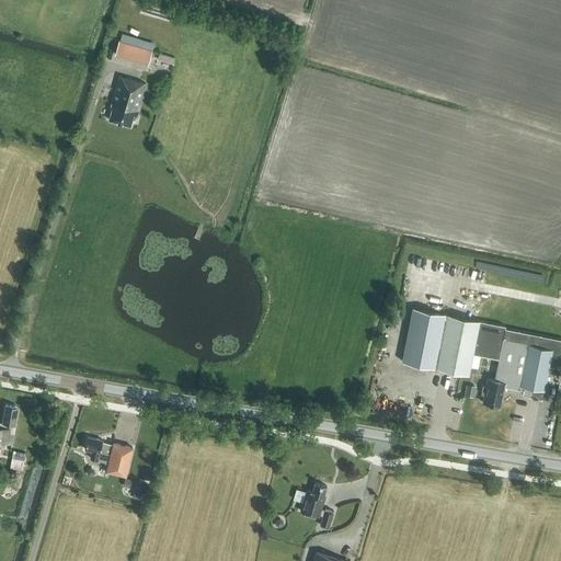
[(133,44),(125,42),(122,55),(129,57),(133,44)]
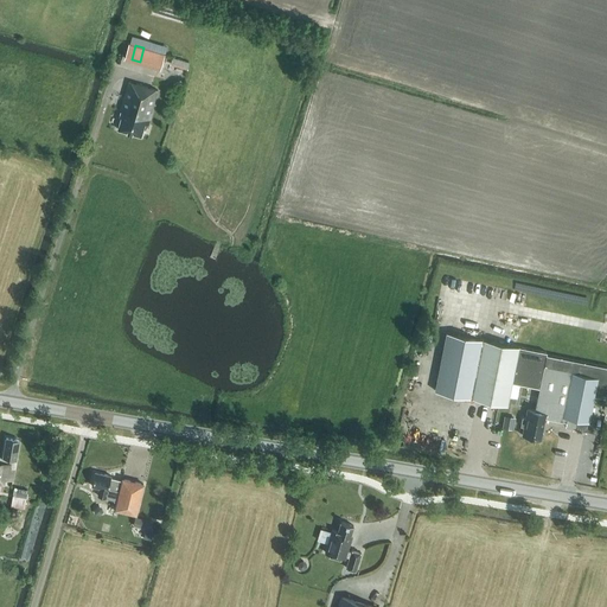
[(155,75),(161,55),(144,50),(139,70),(155,75)]
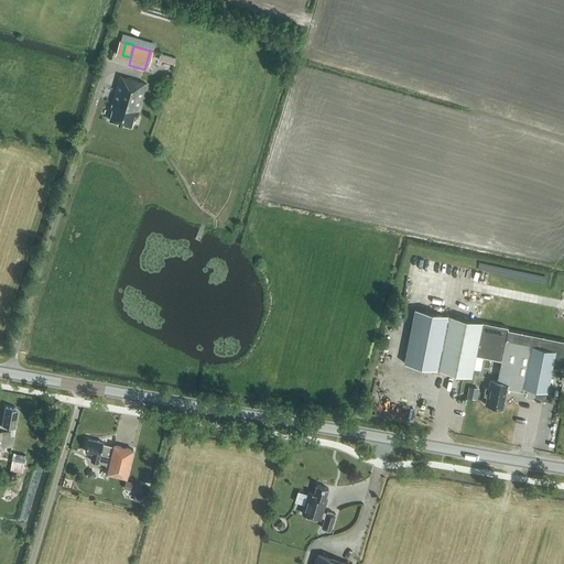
[(160,52),(158,60),(175,63),(176,55),(160,52)]
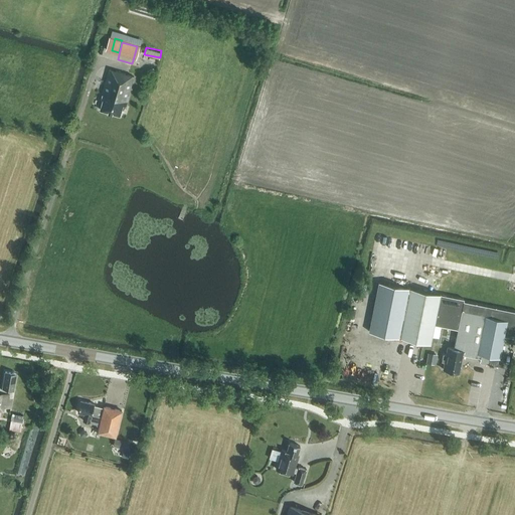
[(125,106),(134,76),(109,69),(101,95),(103,95),(102,100),(103,100),(100,110),(119,116),(122,105),(125,106)]
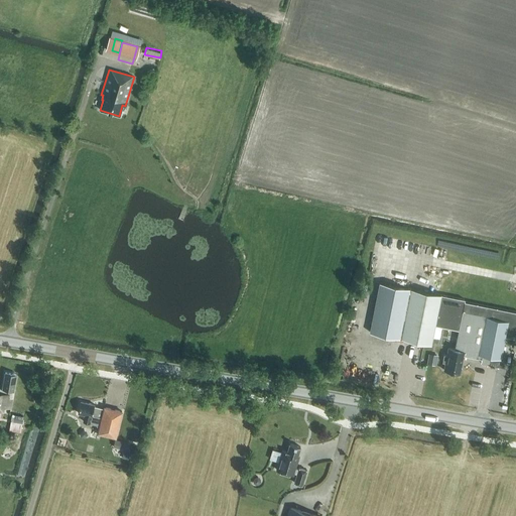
[(499,366),(500,359),(505,337),(515,339),(515,331),(515,311),(464,301),(464,299),(381,283),(371,334),(430,345),(434,326),(458,330),(455,349),(447,348),(446,355),(443,355),(443,356),(442,362),(444,363),(443,370),(459,373),(464,351),(493,357),(491,365),(499,366)]
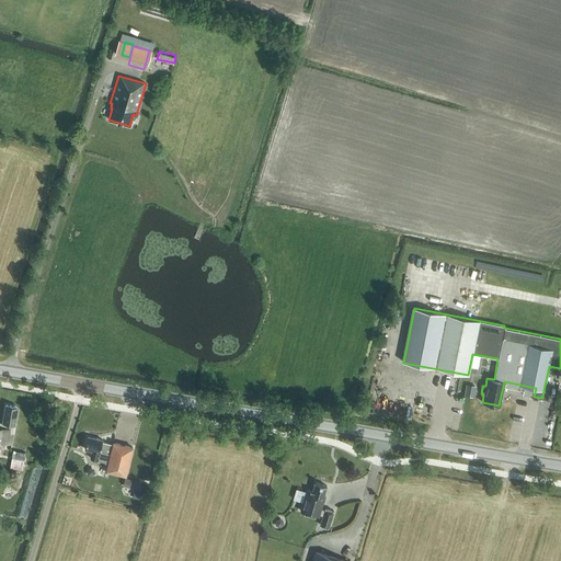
[(467,384),(465,395),(473,397),(476,386),(467,384)]
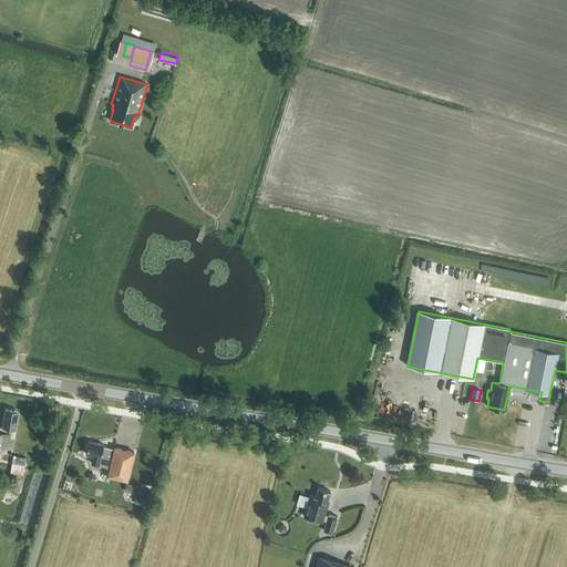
[(14,430),(18,411),(6,409),(2,428),(1,432),(0,431),(0,453),(4,454),(6,447),(11,449),(13,437),(14,430)]
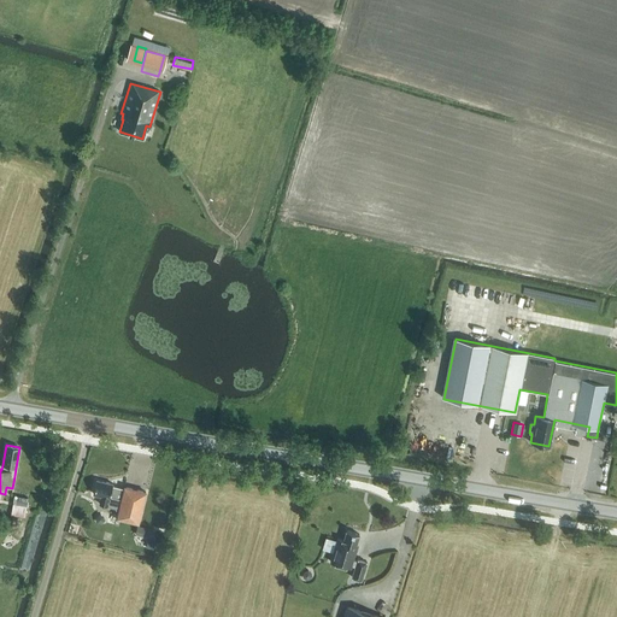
[(124,488),(112,486),(112,483),(97,480),(93,494),(101,495),(99,504),(107,506),(107,505),(119,507),(116,518),(137,523),(146,492),(124,487),(124,488)]
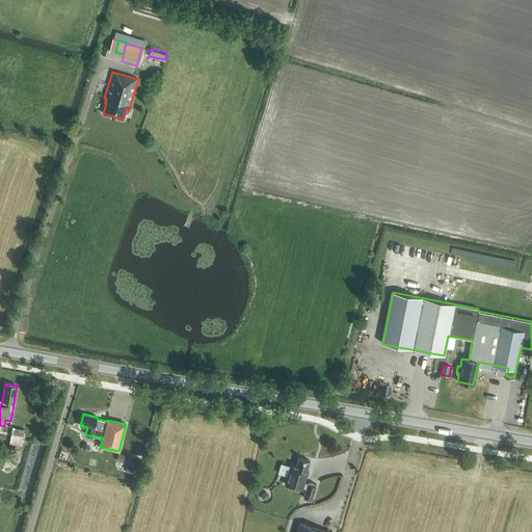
[(24,429),(12,427),(9,444),(22,446),(24,429)]
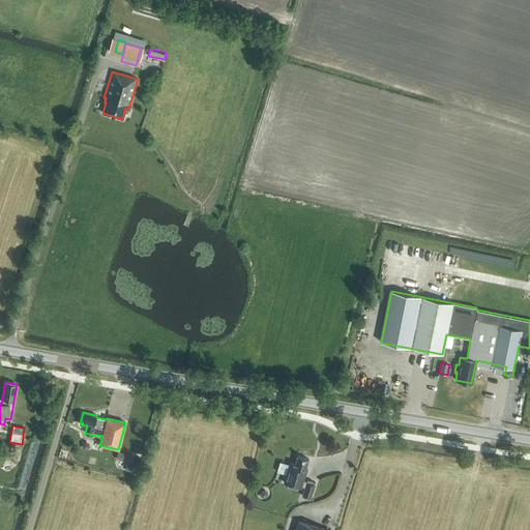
[(130,454),(118,451),(116,459),(129,462),(130,454)]
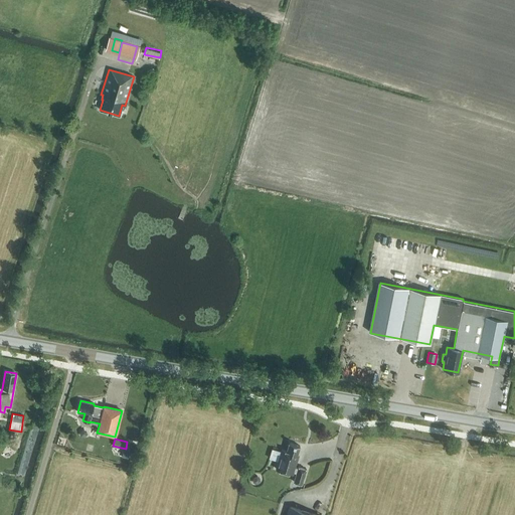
[(297,455),(300,446),(289,443),(287,452),(281,450),(276,469),(293,474),(294,471),(297,472),(295,479),(303,481),(306,469),(298,467),(298,468),(295,467),(299,455),(297,455)]
